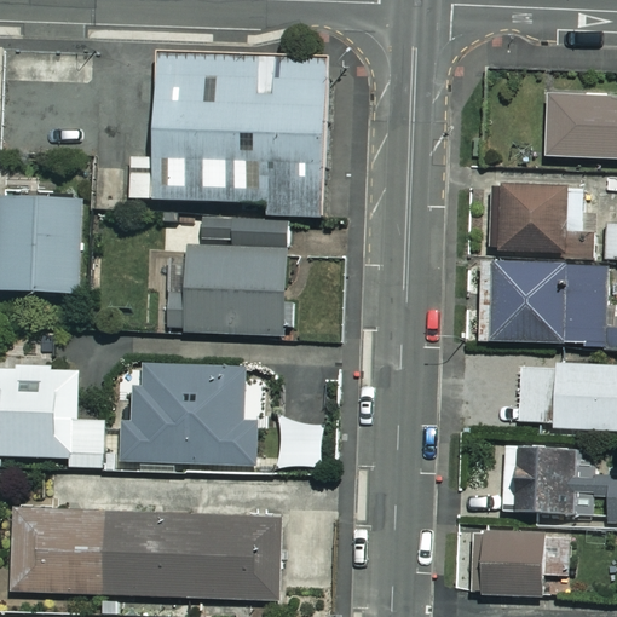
[(329,58),(150,52),(144,209),(323,217),(329,58)]
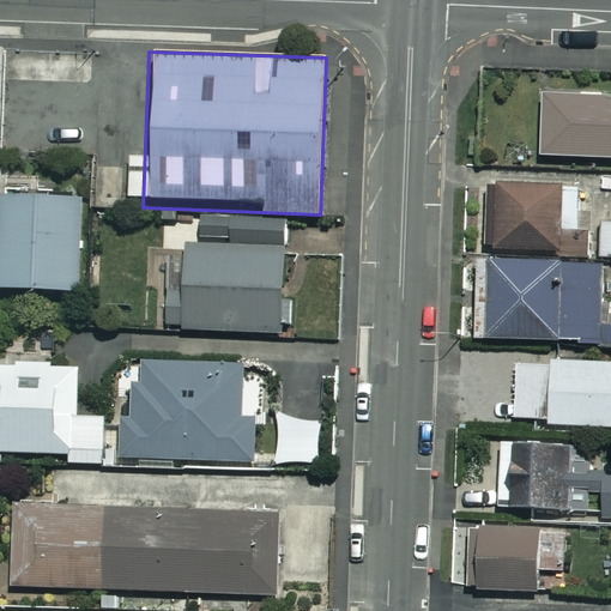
[(610,98),(540,96),(538,156),(610,158),(610,98)]
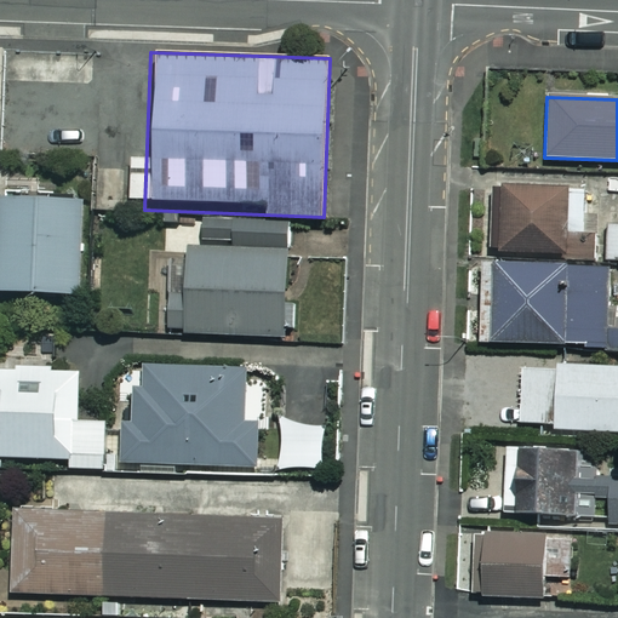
[(571,188),(491,188),(491,257),(549,257),(549,263),(583,262),(583,236),(572,236),(571,188)]
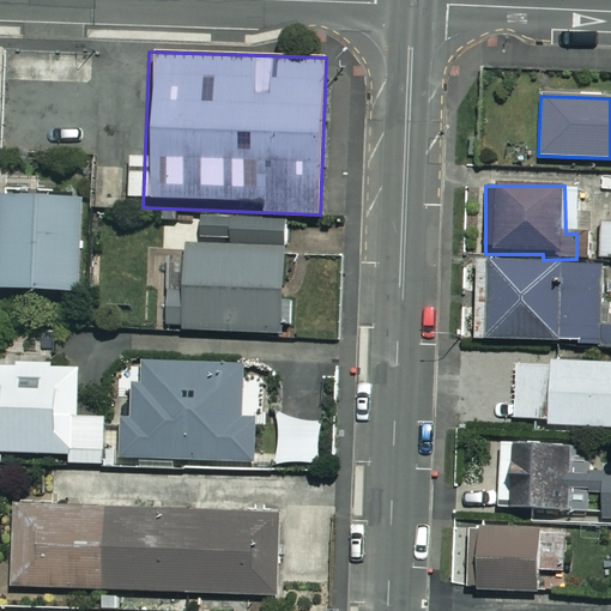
[(82,200),(0,197),(0,289),(78,292),(82,200)]
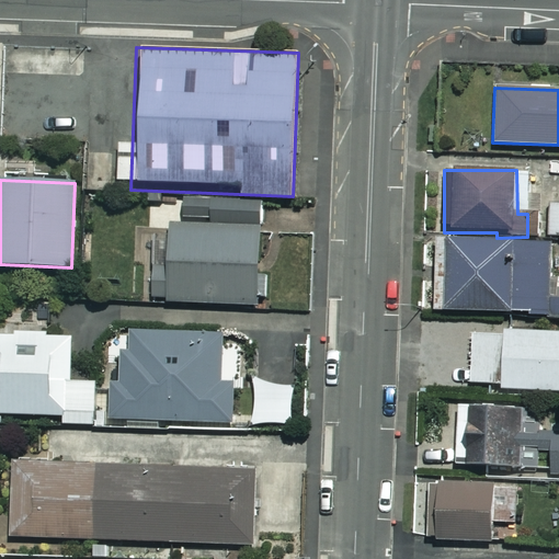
[(558,203),(548,203),(548,236),(558,235),(558,203)]
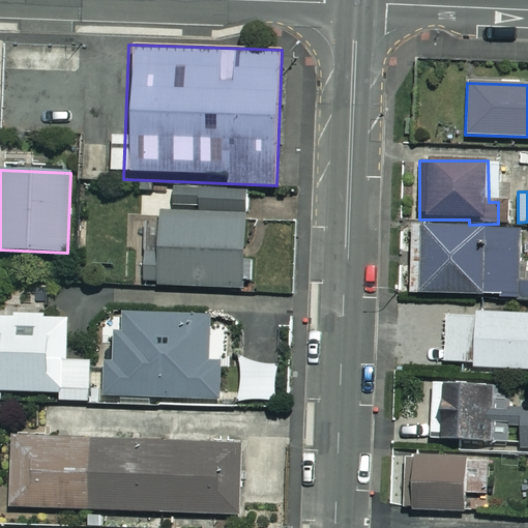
[(241,287),(243,214),(144,212),(142,284),(241,287)]
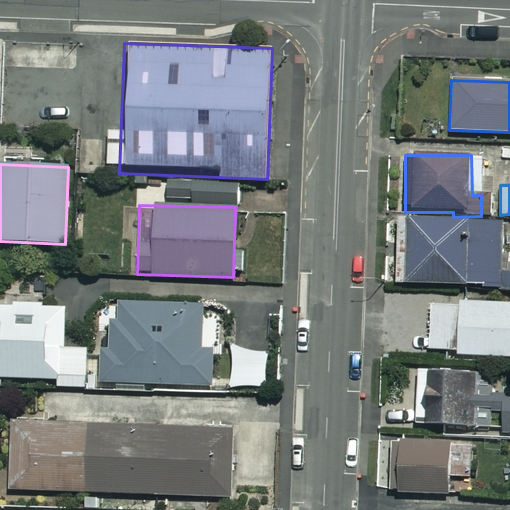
[(492,226),(396,220),(392,285),(509,292),(509,261),(490,260),(492,226)]
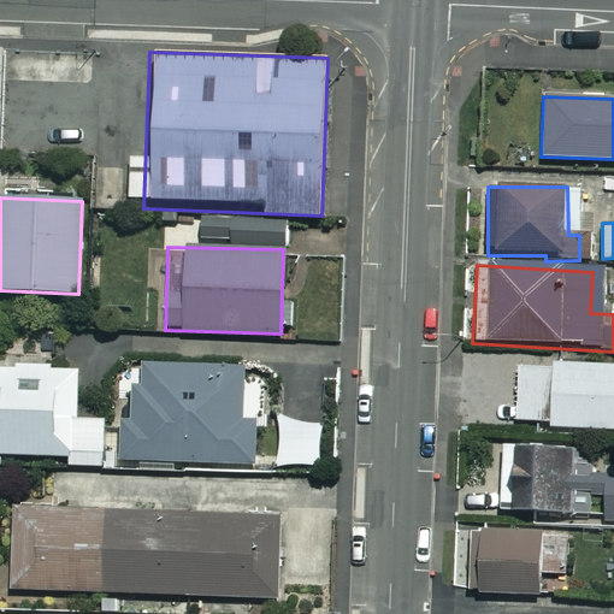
[(613,366),(518,362),(515,425),(613,429),(613,366)]
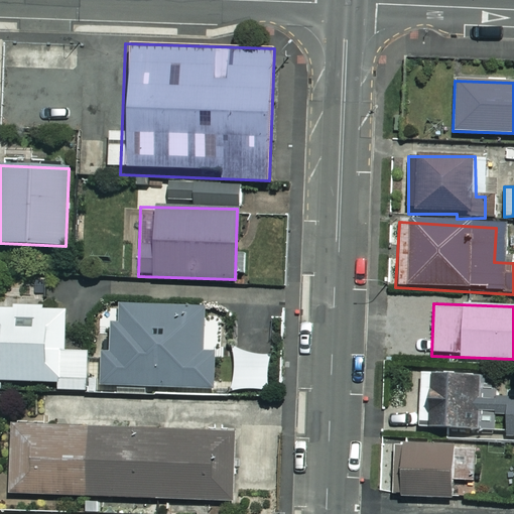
[(100,386),(215,388),(217,319),(203,318),(203,307),(111,305),(110,353),(101,353),(100,386)]
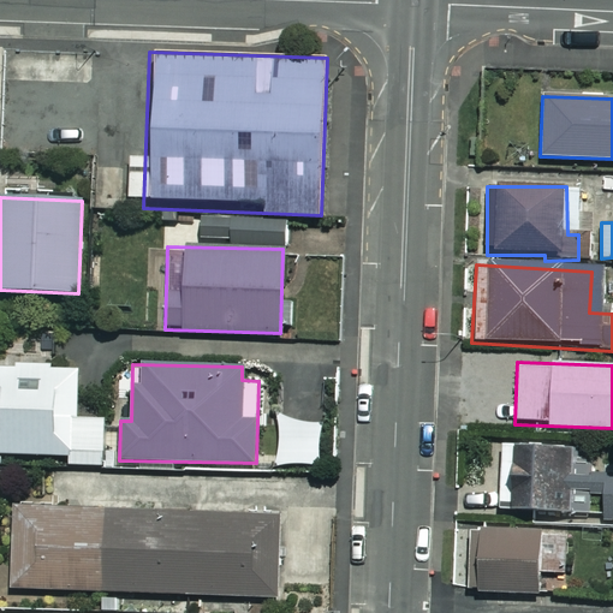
[(77,367),(0,365),(0,453),(67,456),(67,464),(101,465),(102,420),(76,420),(77,367)]
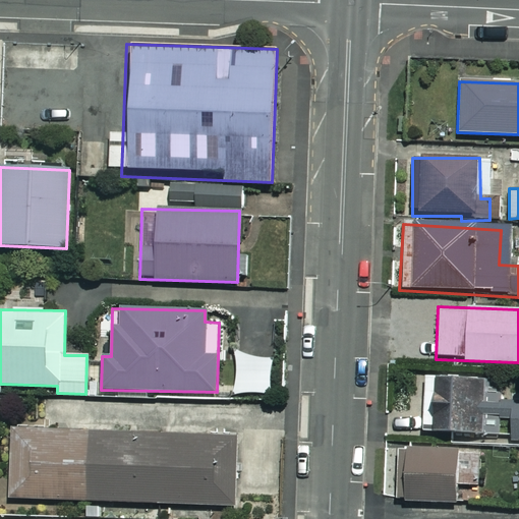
[(512,377),(424,372),(422,433),(482,435),(481,444),(518,446),(518,401),(511,401),(512,377)]
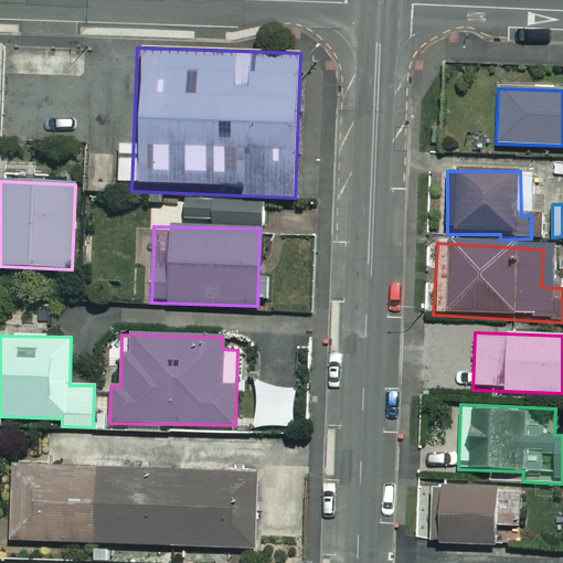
[(257,474),(12,465),(9,539),(254,549),(257,474)]
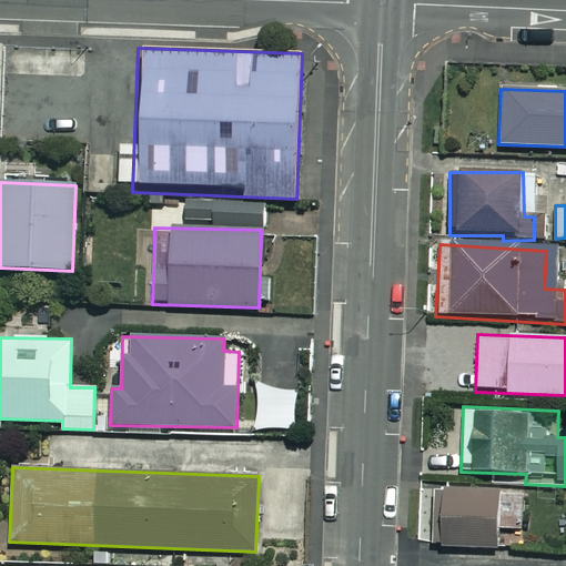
[(521,492),(435,489),(433,546),(494,548),(495,527),(519,528),(521,492)]
